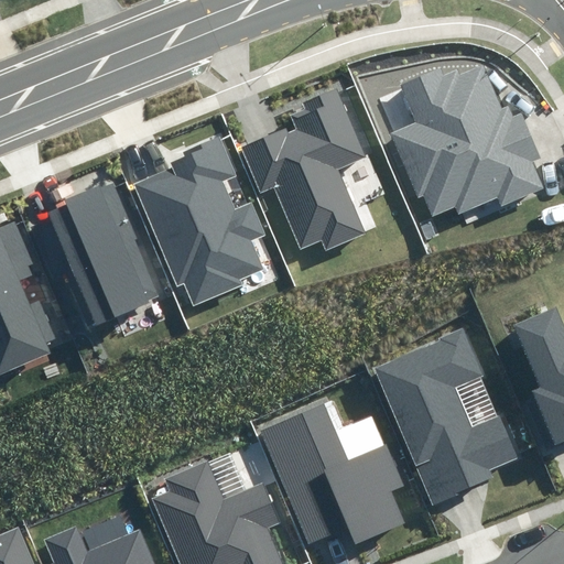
[(441,68),(402,85),(419,122),(391,134),(419,197),(424,195),(433,216),(455,207),(458,215),(498,198),(501,207),(545,188),(534,162),(542,159),(522,114),(513,117),(509,106),(502,108),(484,65),(459,75),(457,69),(444,76),(441,68)]
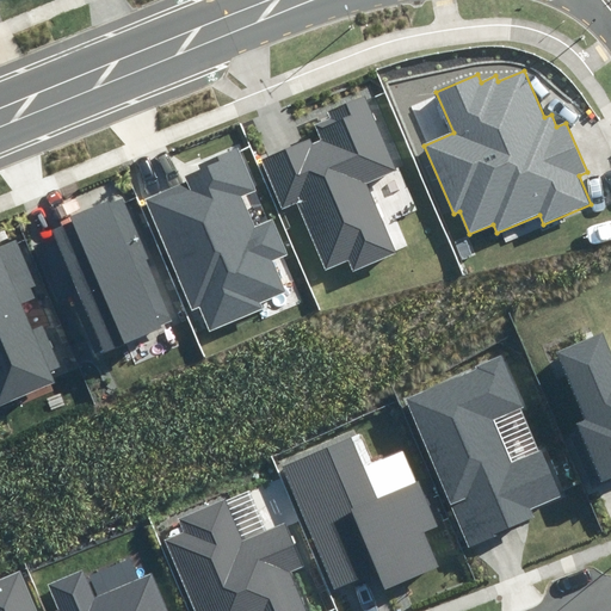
[(396,170),(365,96),(328,112),(331,118),(315,124),(321,140),(313,143),(310,139),(261,159),(283,208),(297,202),(326,269),(349,259),(353,270),(394,252),(364,184),(396,170)]
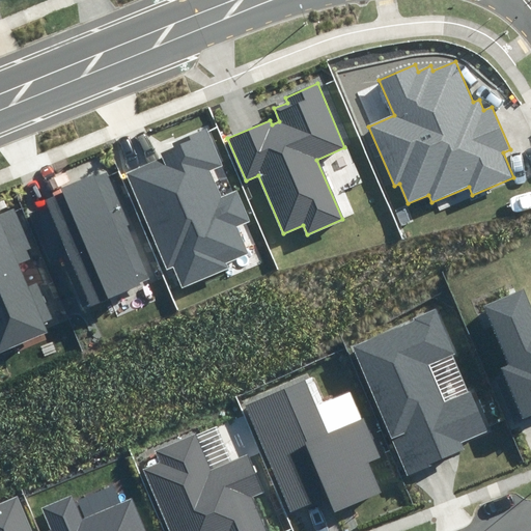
[(163,158),(127,173),(167,270),(174,267),(183,287),(228,269),(225,263),(249,253),(238,227),(250,221),(236,190),(222,196),(212,171),(223,166),(206,129),(173,143),(174,147),(161,152),(163,158)]
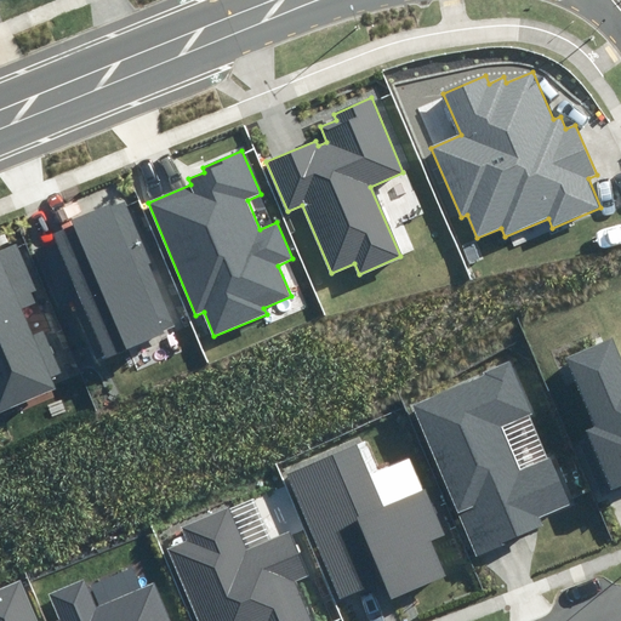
[(152,263),(126,199),(73,221),(74,226),(53,234),(102,357),(164,332),(164,330),(174,326),(149,265),(152,263)]
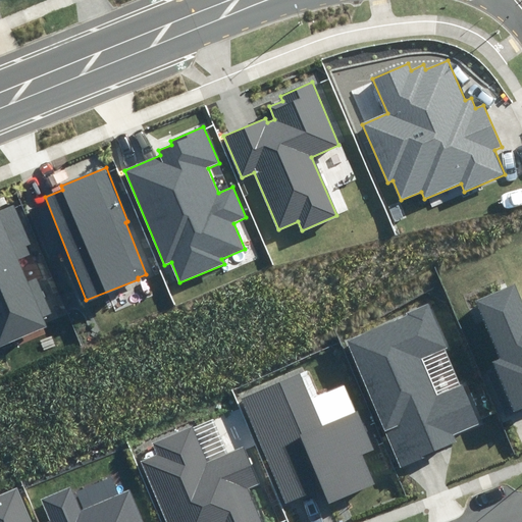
[(0,346),(46,327),(17,260),(30,255),(27,247),(31,245),(13,205),(0,210),(0,346)]
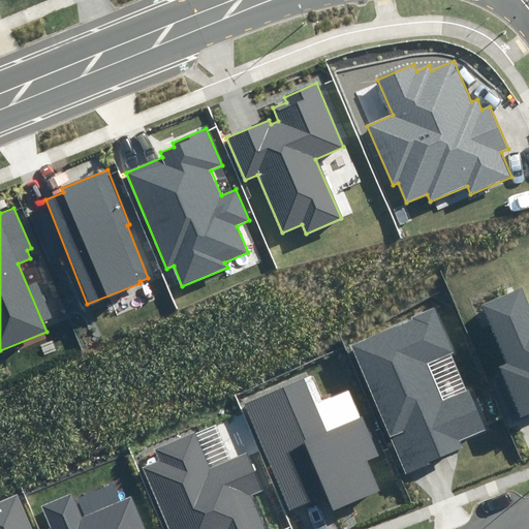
[(528,301),(523,287),(483,304),(507,364),(500,367),(521,416),(528,413),(528,301)]
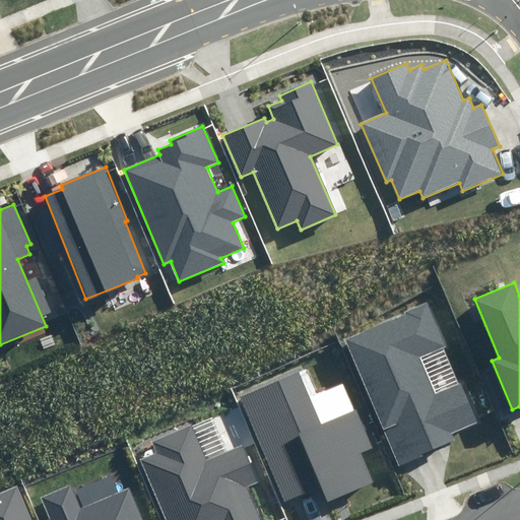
[(478,421),(427,303),(343,338),(399,467),(424,457),(421,454),(455,440),(452,433),(478,421)]
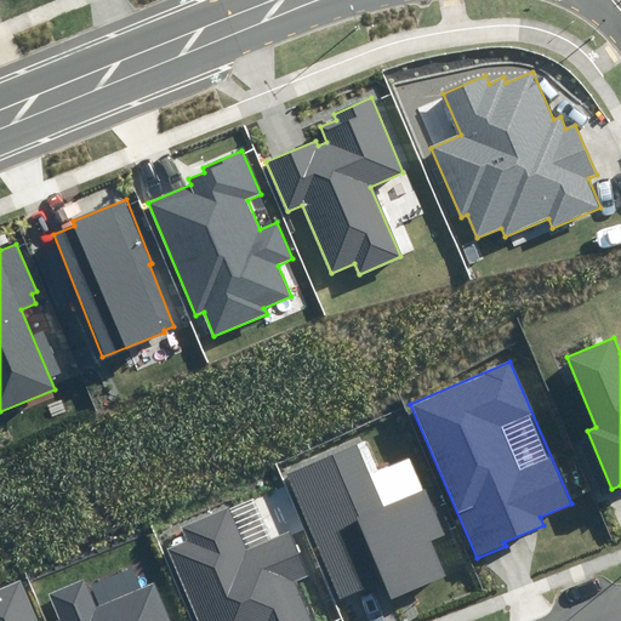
[(366,438),(285,473),(340,599),(385,581),(392,598),(445,575),(431,541),(444,535),(410,456),(380,469),(366,438)]
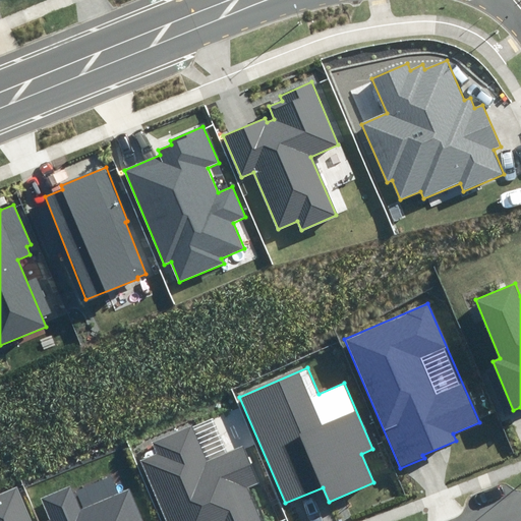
[(158,454),(141,461),(166,520),(262,520),(248,487),(259,482),(243,446),(207,461),(192,426),(153,443),(158,454)]
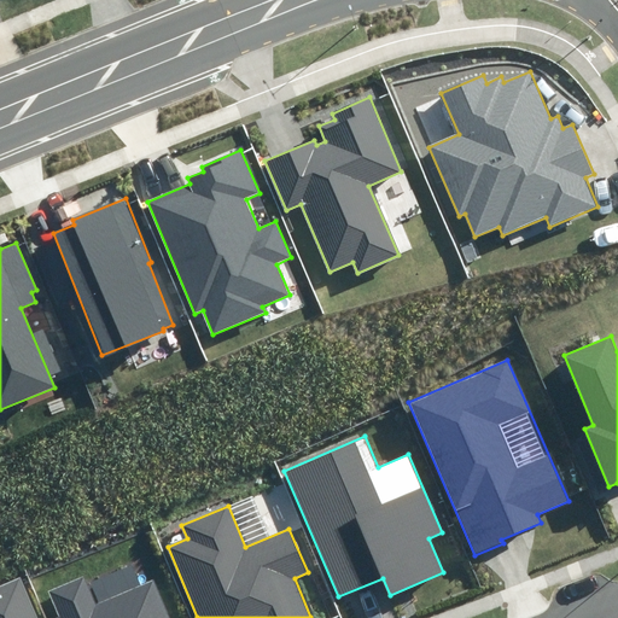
[(85,576),(47,590),(58,617),(54,617),(169,617),(153,581),(97,604),(85,576)]
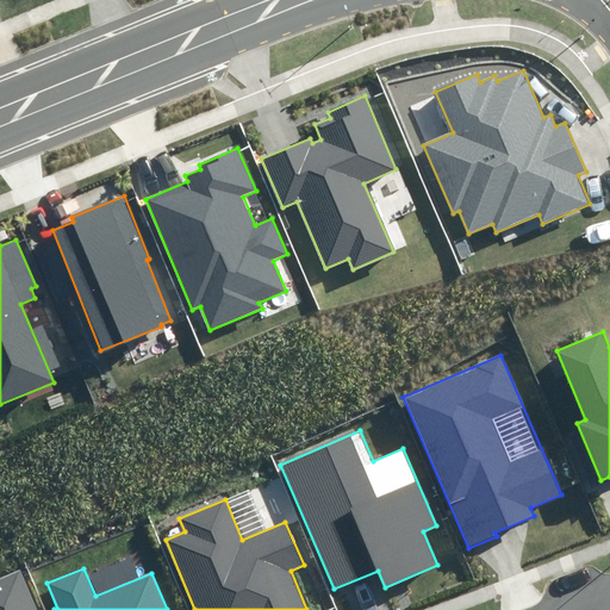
[(0,609),(37,609),(20,570),(0,578),(0,609)]
